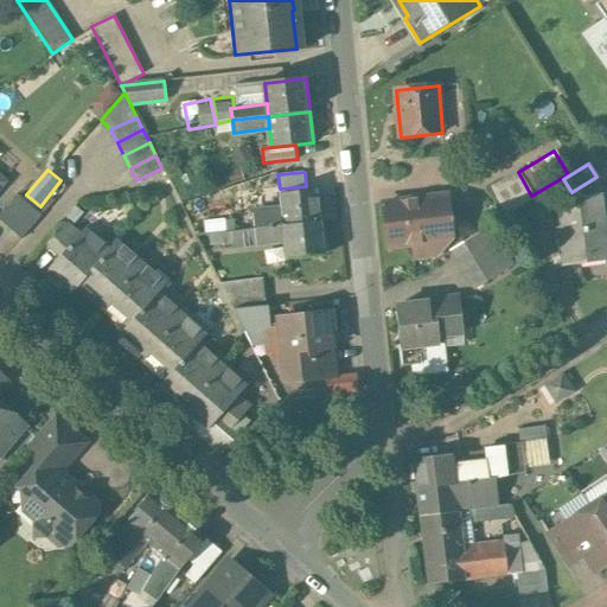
[(518,172),(486,190),(500,215),(531,196),(518,172)]
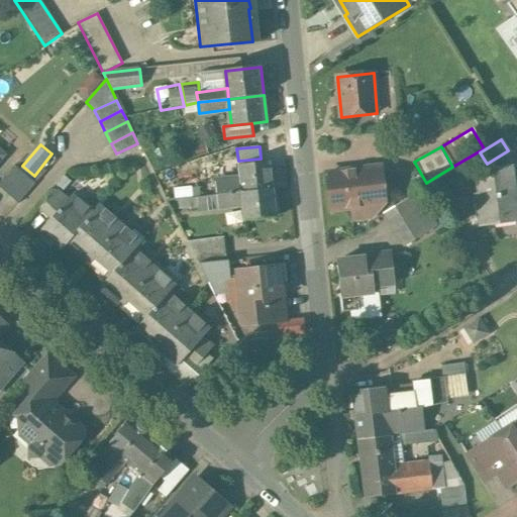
[(271,163),(236,166),(238,179),(239,193),(274,189),(271,163)]
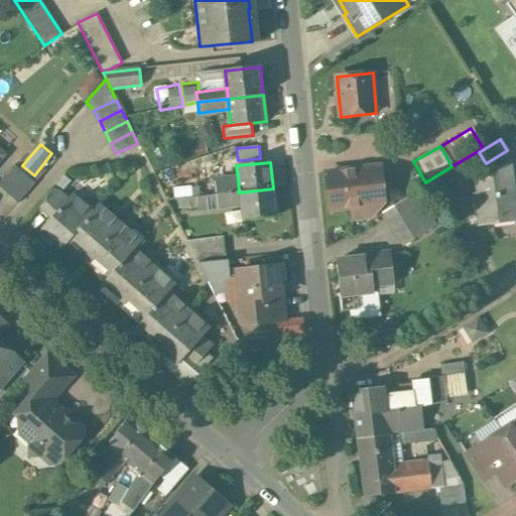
[(380,165),(331,172),(336,211),(349,209),(385,204),(380,165)]
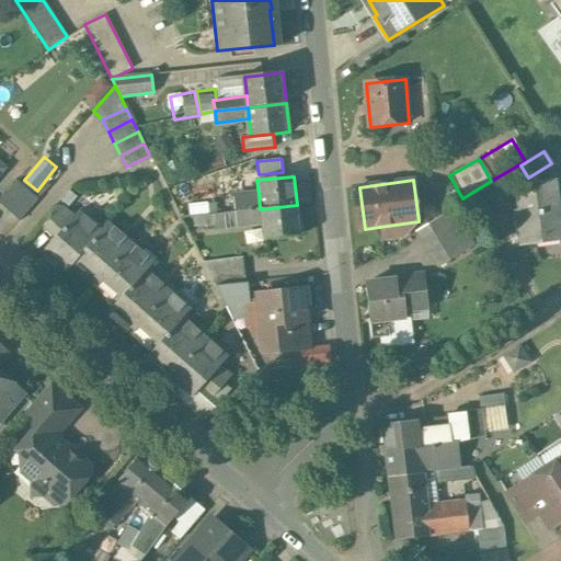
[(38,199),(18,181),(0,199),(0,203),(20,220),(38,199)]
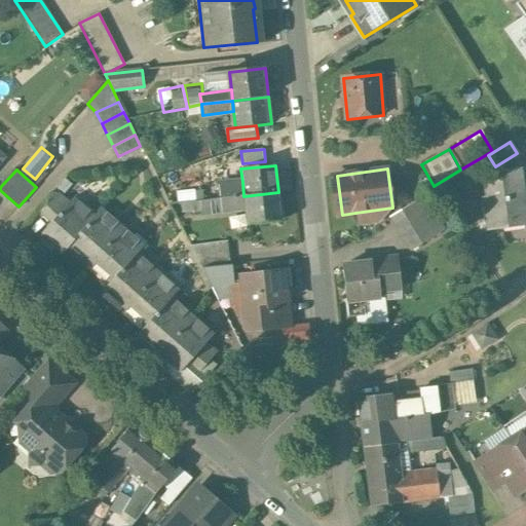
[(520,171),(485,175),(488,199),(483,200),(487,231),(525,226),(525,225),(524,212),(520,171)]
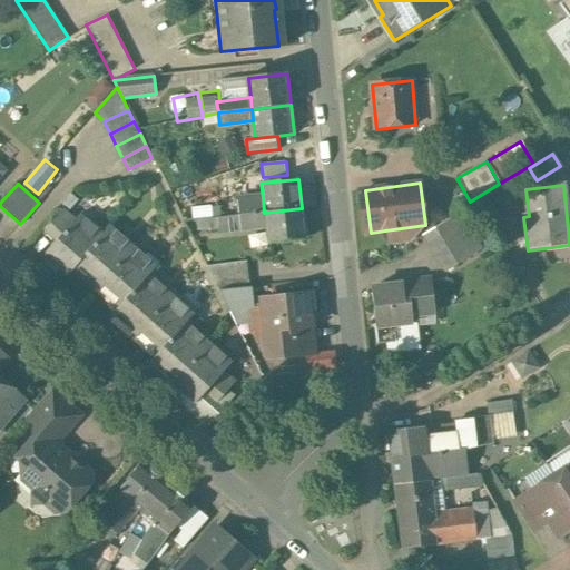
[(263,197),(236,199),(237,215),(264,213),(263,197)]
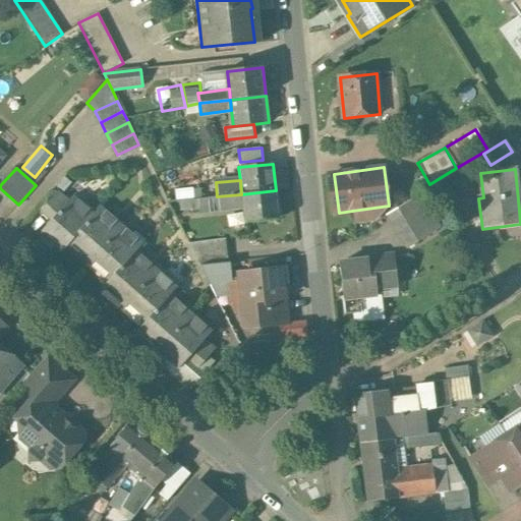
[(276,190),(241,194),(243,210),(244,221),(278,218),(276,190)]
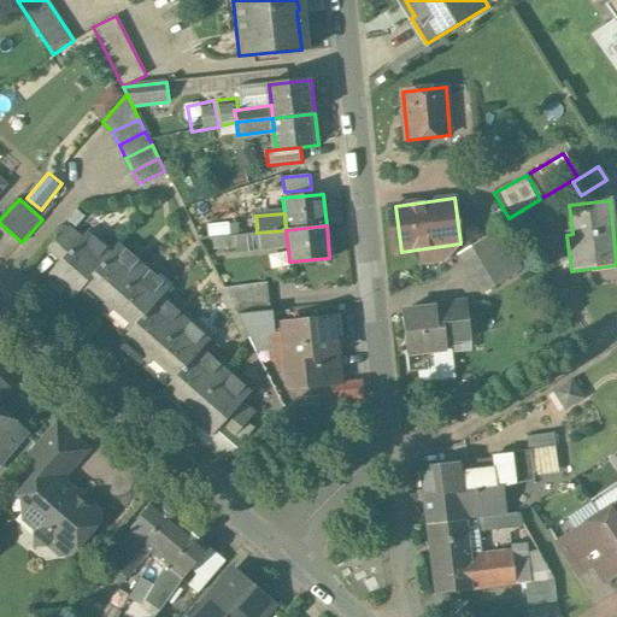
[(68,228),(50,248),(62,259),(81,239),(68,228)]
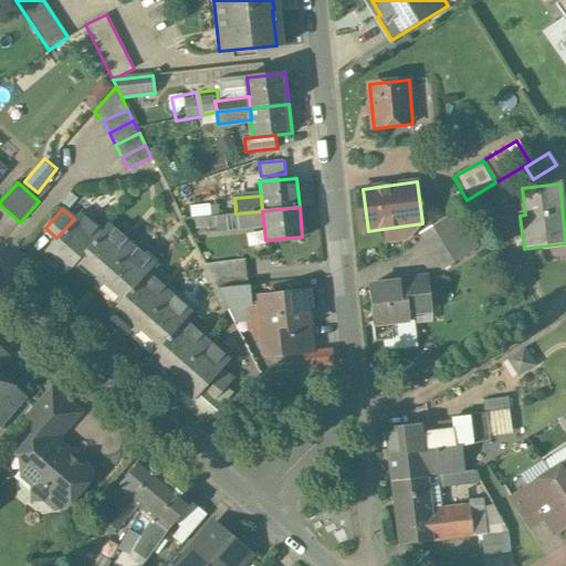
[(262,211),(236,213),(238,231),(264,228),(262,211)]
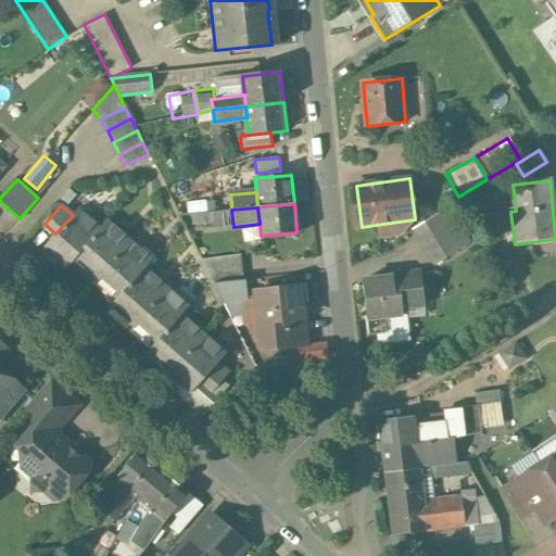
[(449,207),(415,228),(437,263),(470,242),(449,207)]
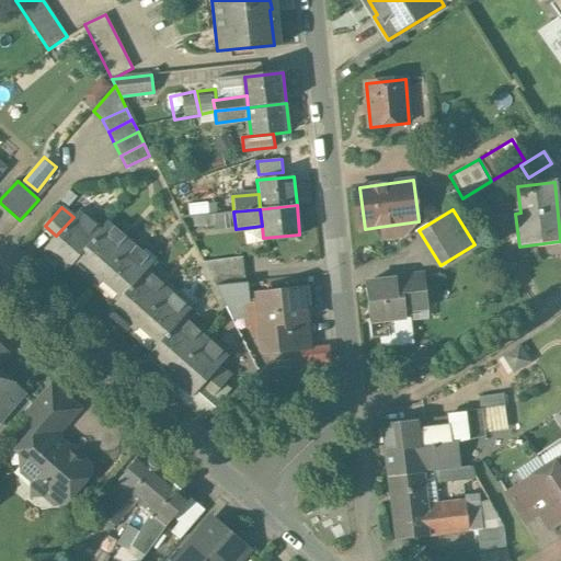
[(56,236),(44,250),(45,251),(49,245),(71,265),(79,258),(109,222),(101,230),(79,210),(56,236)]
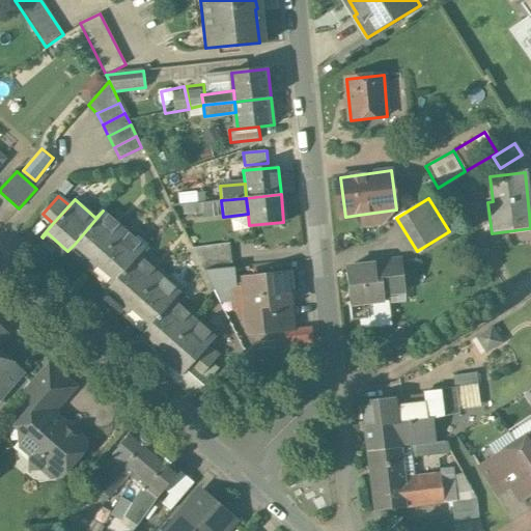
[(221,200),(200,203),(202,219),(223,217),(221,200)]
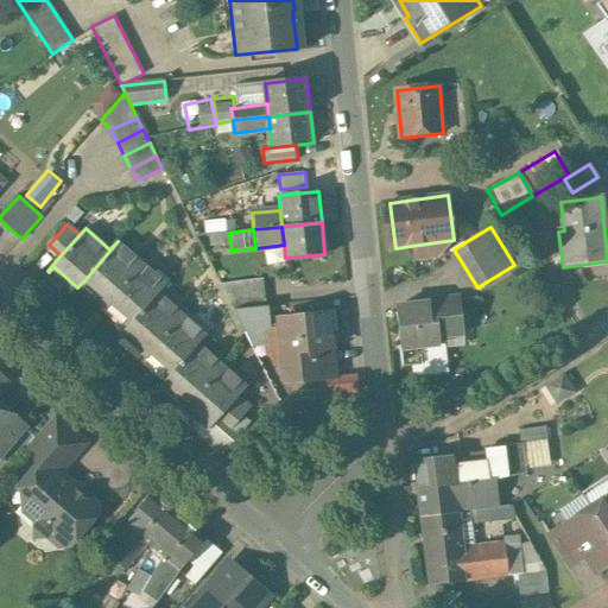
[(454,240),(411,246),(413,261),(436,258),(454,240)]
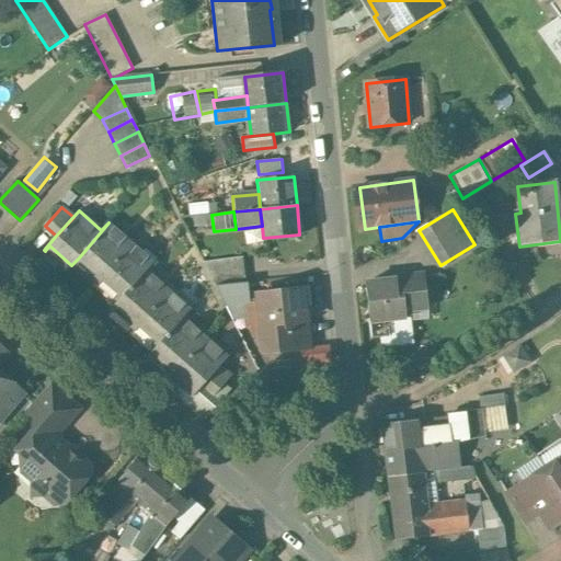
[(109,222),(79,258),(101,276),(130,242),(109,222)]
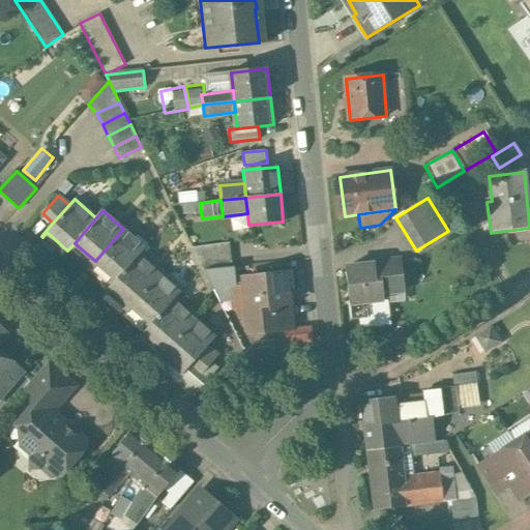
[(123,229),(95,261),(116,280),(145,247),(123,229)]
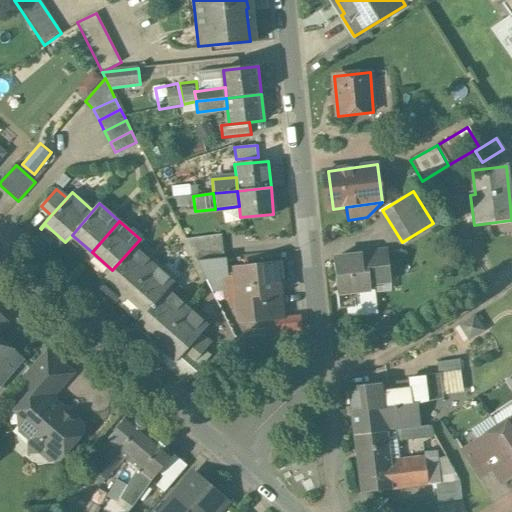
[(221,235),(185,238),(197,261),(223,258),(221,235)]
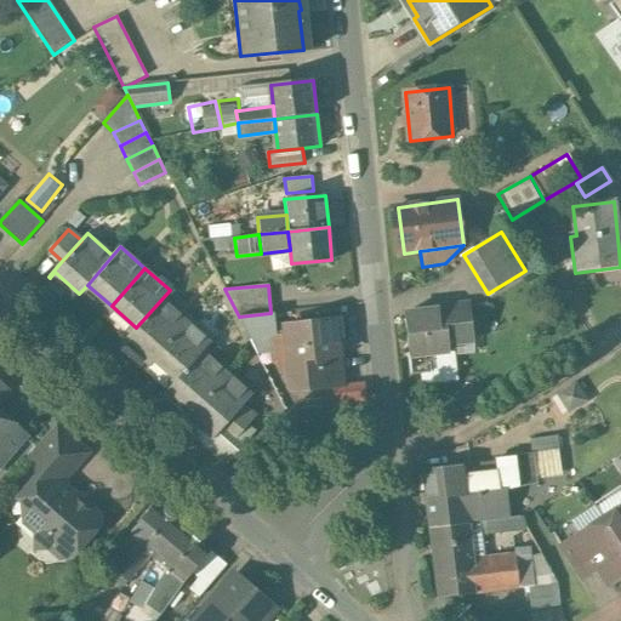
[(136,328),(129,337),(153,358),(187,320),(163,298),(170,290),(136,328)]
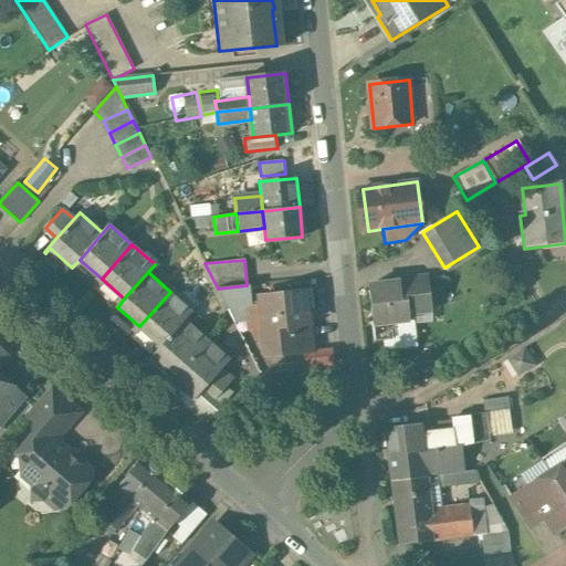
[(409,282),(369,287),(374,338),(396,336),(395,324),(409,323),(407,306),(429,304),(426,278),(409,280),(409,282)]
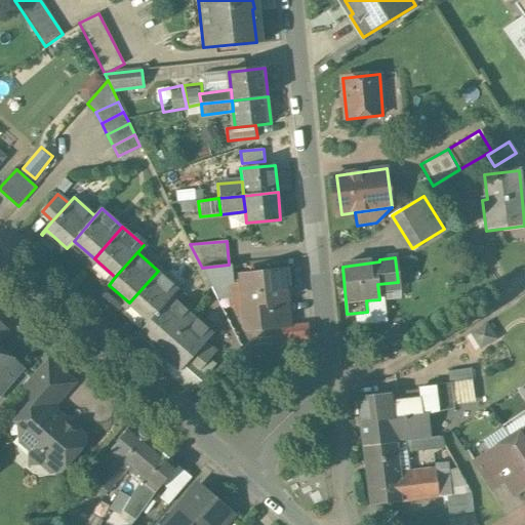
[(229,265),(202,268),(209,283),(231,281),(229,265)]
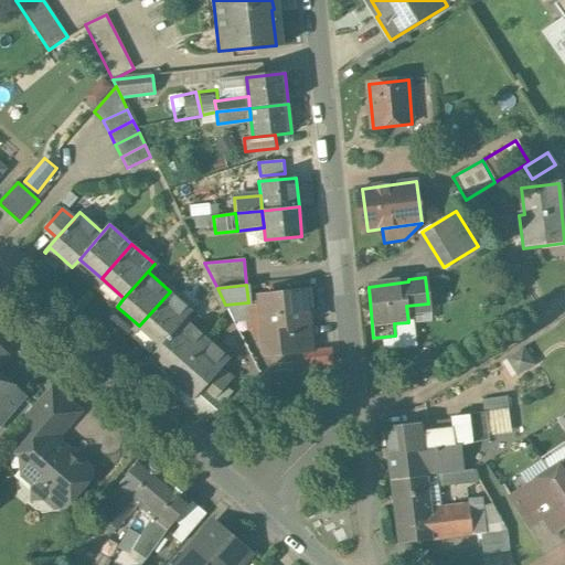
[(170,291),(139,326),(162,345),(192,311),(170,291)]
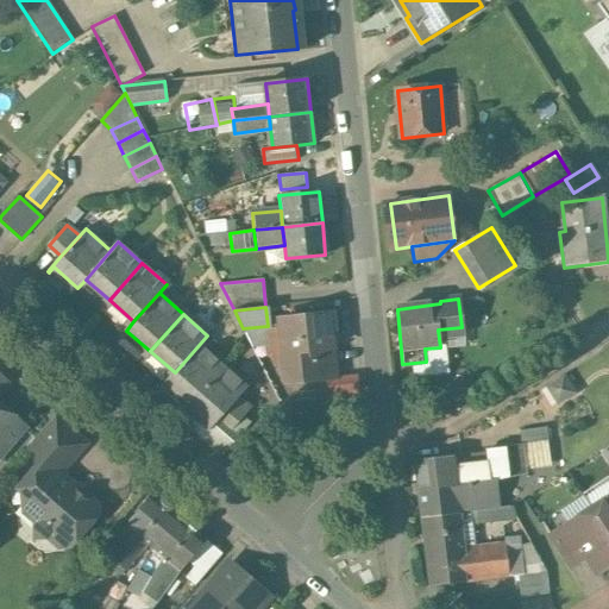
[(331,315),(280,320),(282,343),(288,341),(293,382),(334,377),(330,331),(333,331),(331,315)]
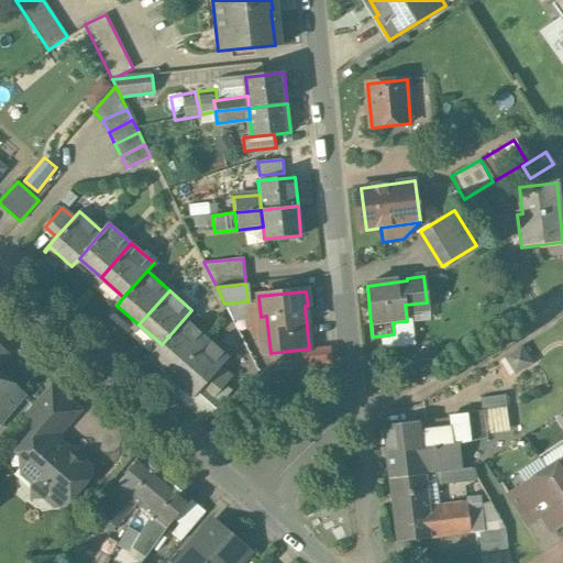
[(162,344),(154,353),(176,372),(172,376),(172,377),(207,338),(185,318),(192,310),(191,310),(162,344)]
